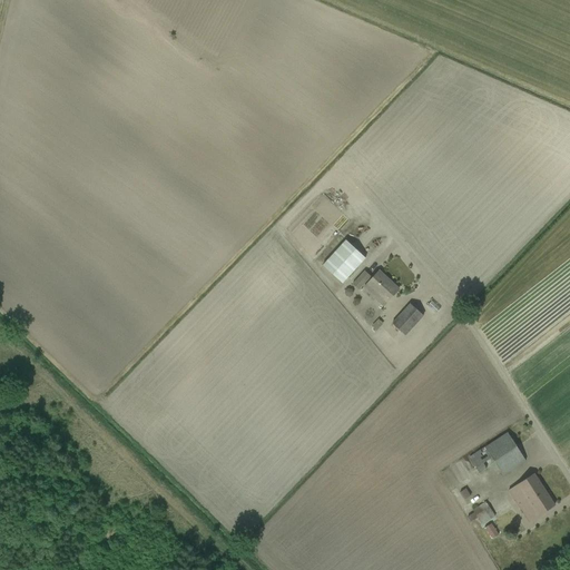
[(334,246),(343,236),(337,231),(328,241),(334,246)]
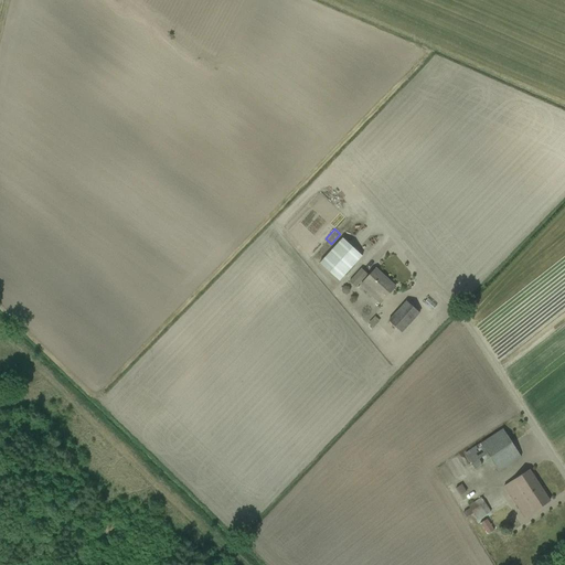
[(342,238),(319,264),(339,281),(362,256),(342,238)]
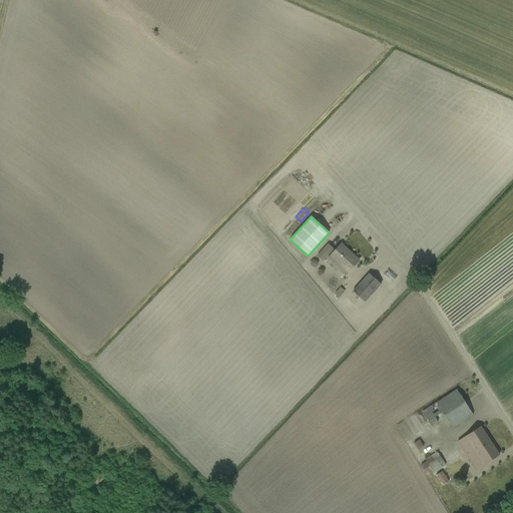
[(328,244),(317,257),(323,261),(333,249),(328,244)]
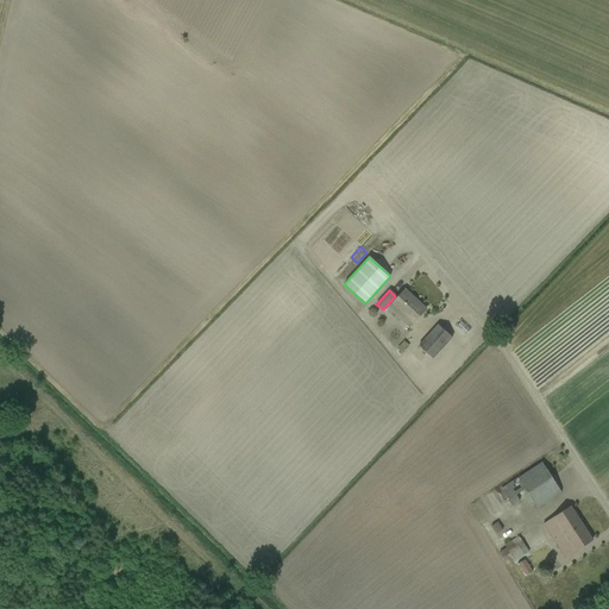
[(413,322),(418,318),(426,309),(415,300),(414,301),(405,292),(406,290),(405,290),(396,299),(393,303),(413,322)]
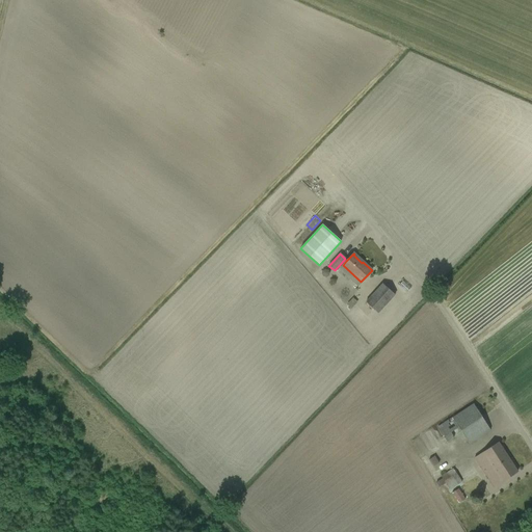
[(378,313),(389,301),(395,295),(382,284),(375,291),(366,302),(378,313)]
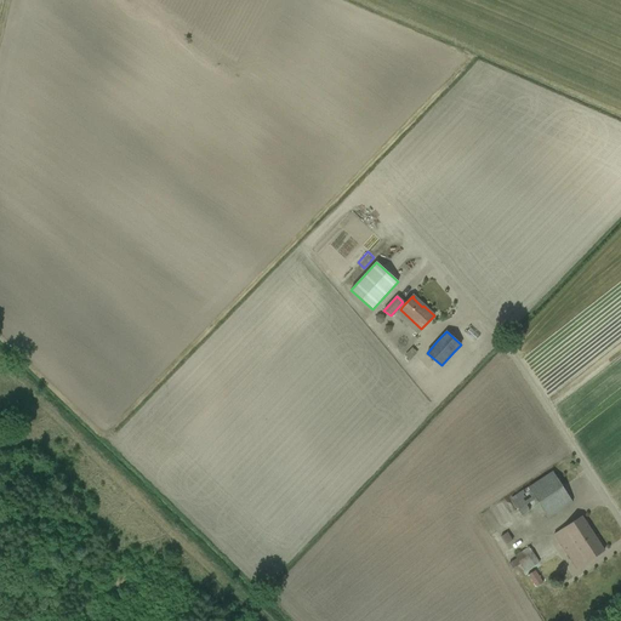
[(429,391),(436,397),(448,385),(440,379),(429,391)]
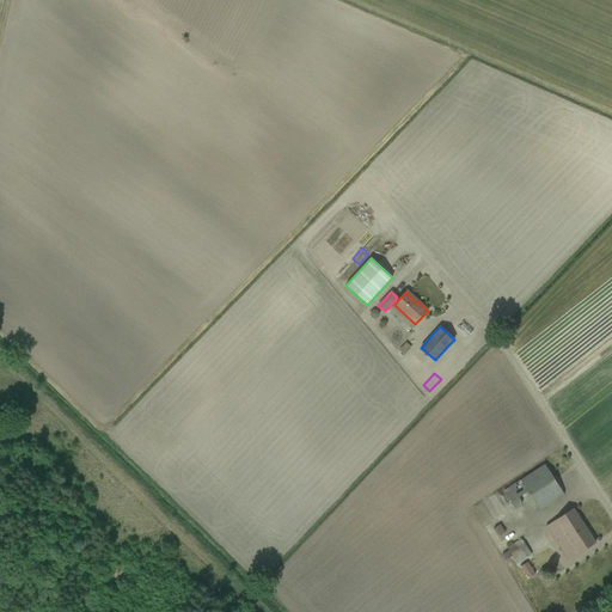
[(540,510),(555,501),(564,495),(551,476),(544,465),(534,471),(505,491),(514,507),(531,496),(540,510)]
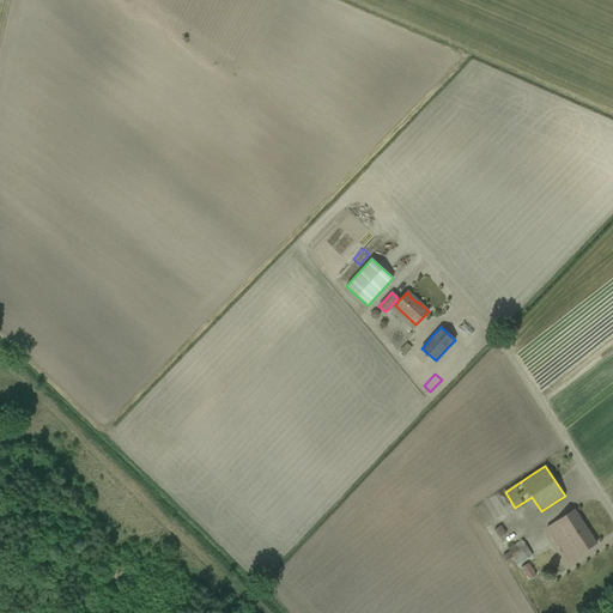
[(574,510),(564,516),(546,528),(563,552),(569,562),(596,544),(574,510)]
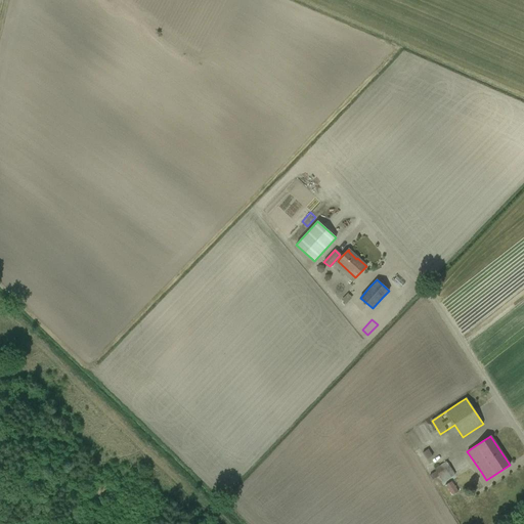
[(447,437),(434,444),(437,451),(451,444),(447,437)]
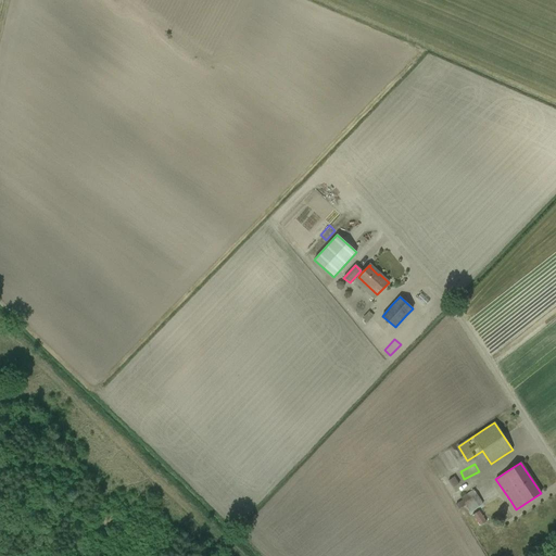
[(457,482),(460,490),(467,487),(464,479),(457,482)]
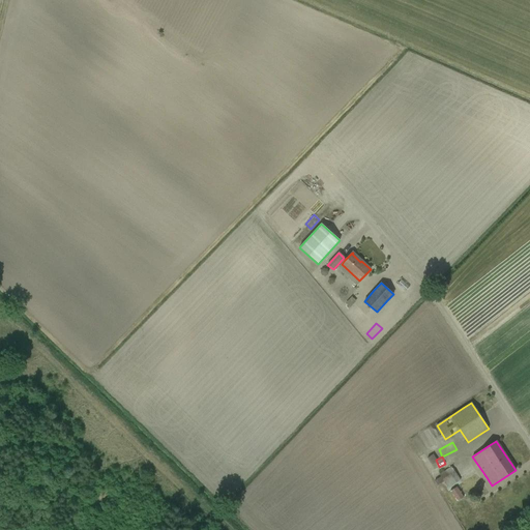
[(451,467),(439,475),(440,477),(434,481),(435,483),(437,486),(444,481),(447,489),(460,480),(451,467)]
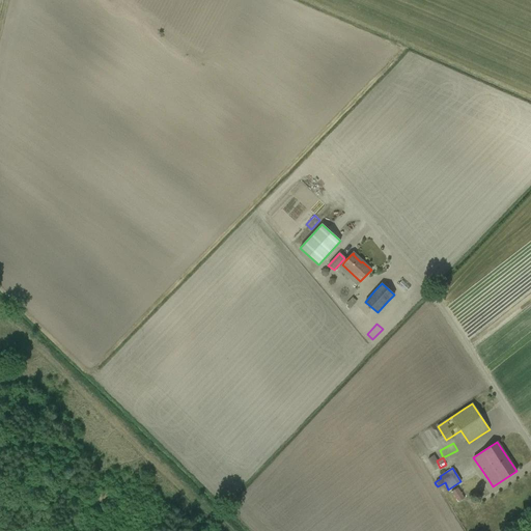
[(459,494),(466,503),(472,498),(466,490),(459,494)]
